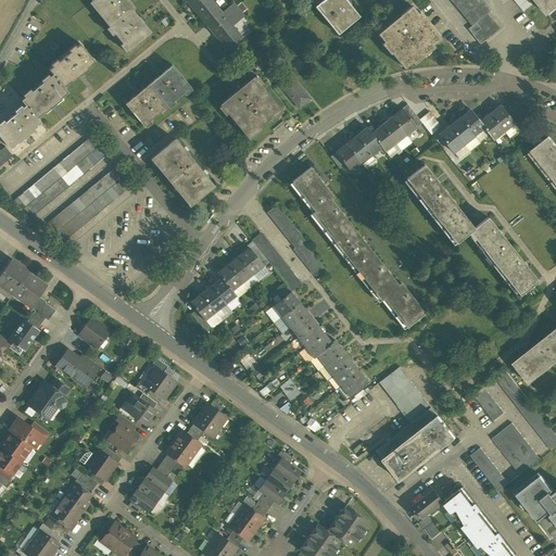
[(92,0),(91,1),(111,25),(130,9),(134,7),(127,0),(92,0)]
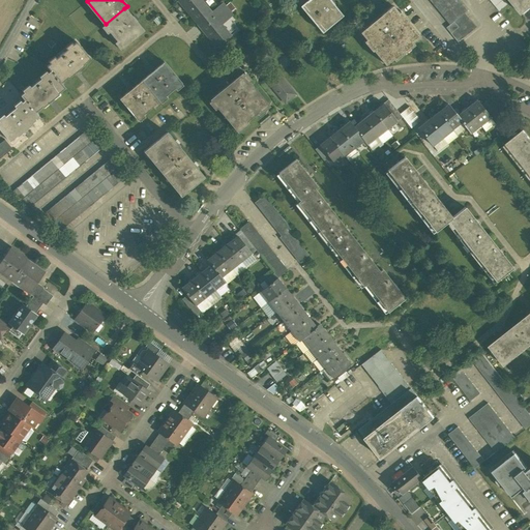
[(180,0),(186,7),(184,9),(197,24),(199,22),(211,12),(201,0),(180,0)]
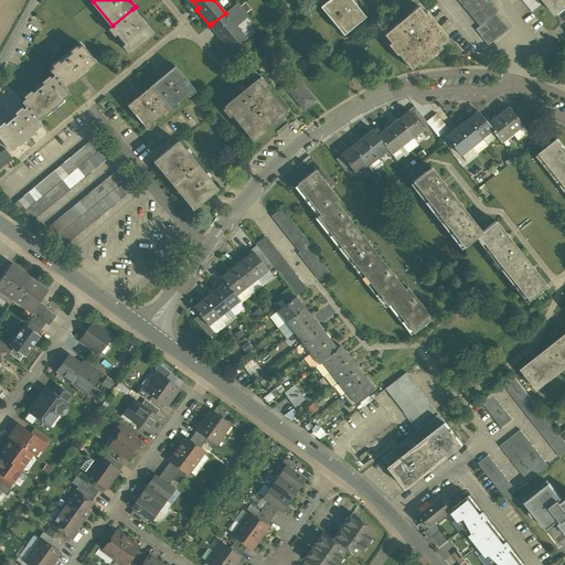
[(329,0),(321,7),(327,13),(324,14),(337,29),(339,28),(344,33),(364,17),(349,0),(329,0)]
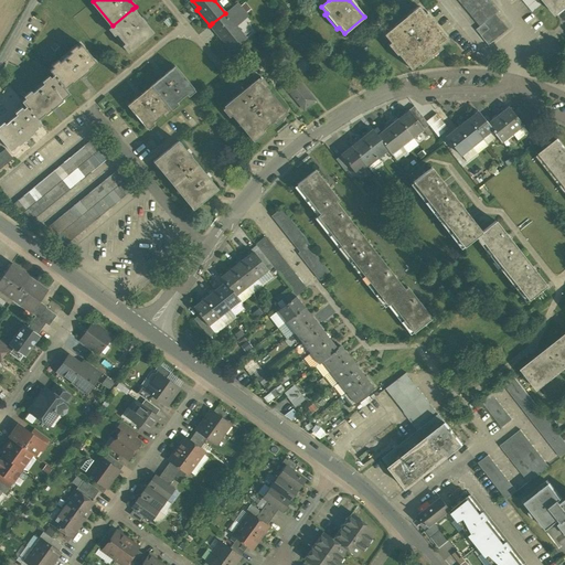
[(476,4),(471,0),(470,0),(462,8),(466,12),(476,4)]
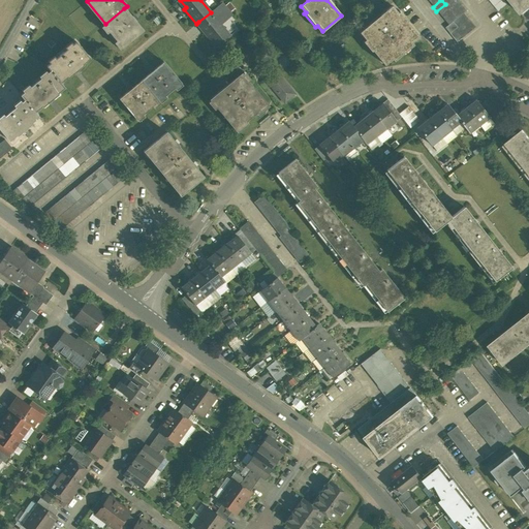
[(456,0),(449,0),(445,4),(448,9),(458,2),(456,0)]
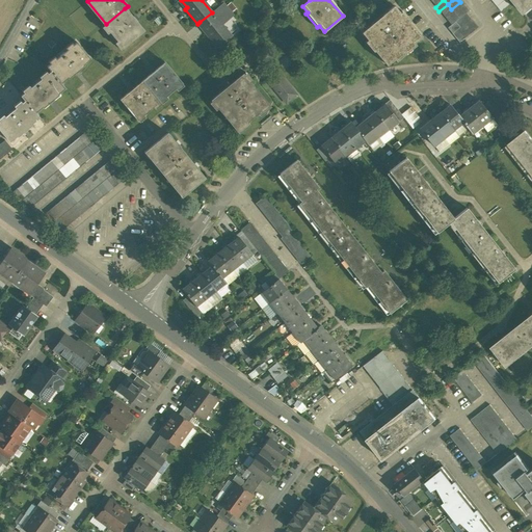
[(510,5),(506,0),(490,0),(501,12),(510,5)]
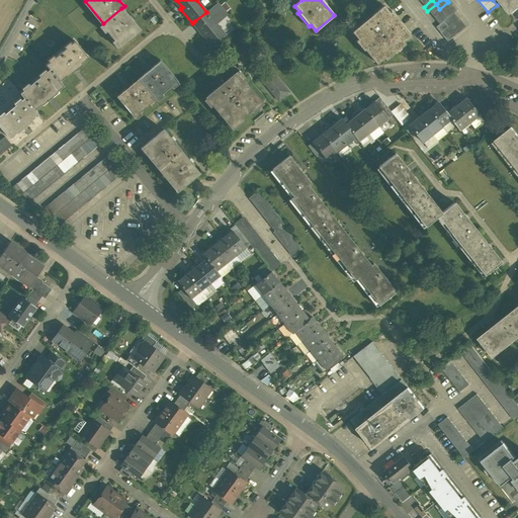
[(517,0),(497,0),(510,14),(517,7),(517,0)]
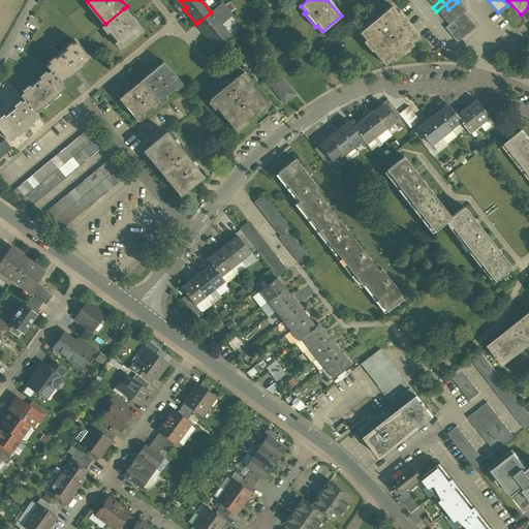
[(458,2),(448,9),(453,13),(462,6),(458,2)]
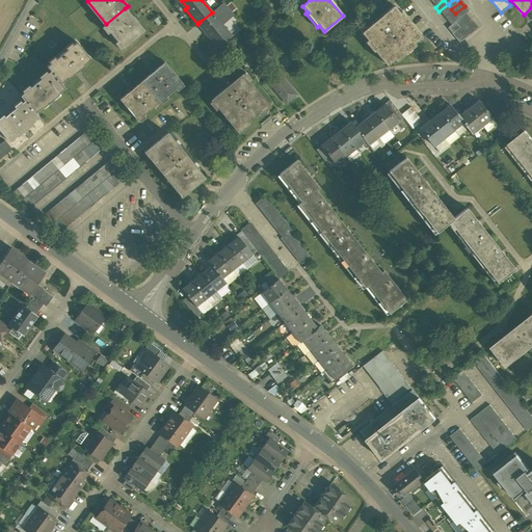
[(212,12),(200,22),(207,31),(205,32),(218,48),(232,36),(219,23),(231,14),(222,3),(212,12)]
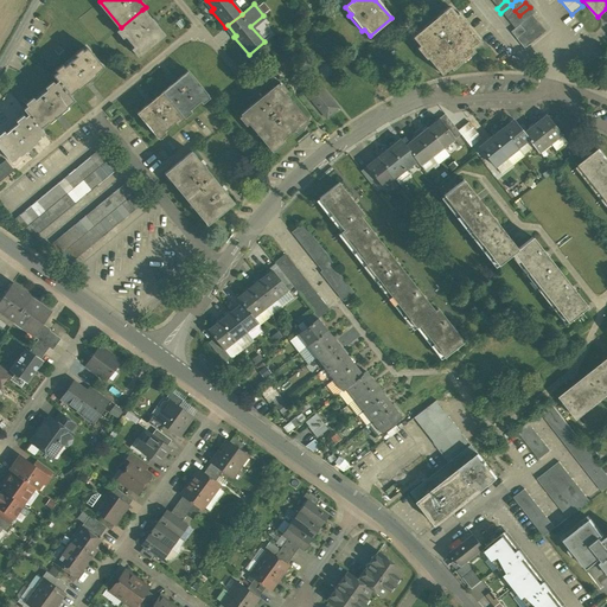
[(511,5),(500,13),(505,19),(515,11),(511,5)]
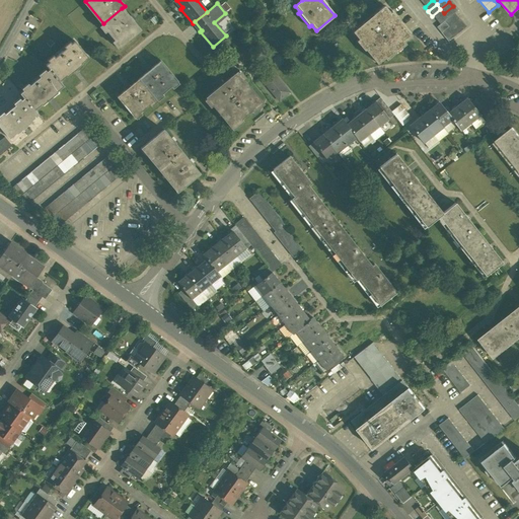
[(383,6),(373,15),(374,16),(364,25),(363,23),(353,32),(364,46),(366,44),(369,48),(365,50),(377,64),(390,53),(388,50),(395,44),(397,47),(411,35),(398,22),(395,24),(392,21),(394,19),(383,6)]
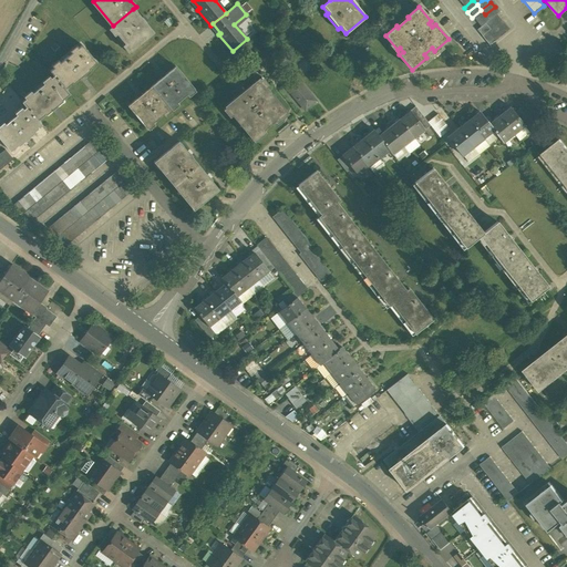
[(495,7),(485,14),(490,20),(496,16),(500,12),(495,7)]
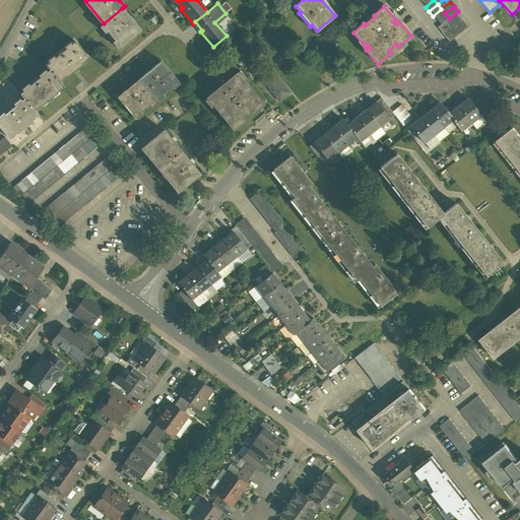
[(104,23),(102,25),(120,48),(140,30),(122,8),(104,23)]
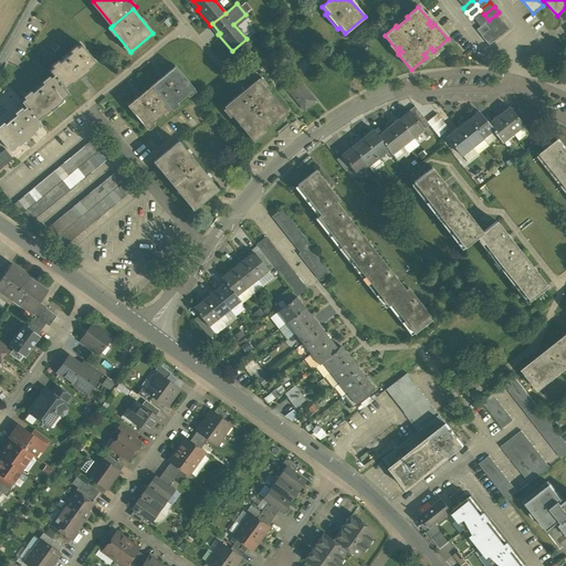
[(480,10),(471,18),(475,22),(484,14),(480,10)]
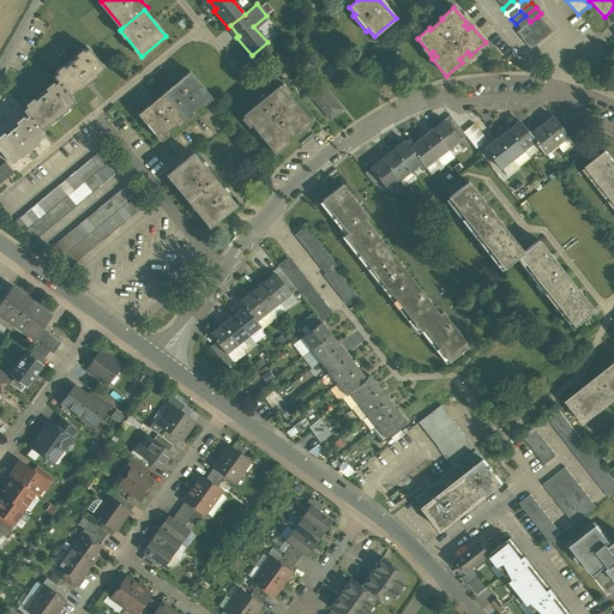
[(525,16),(516,24),(521,30),(525,26),(530,22),(525,16)]
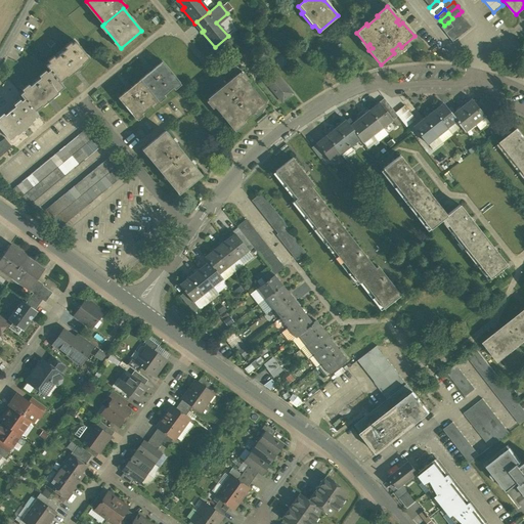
[(452,18),(448,23),(452,28),(454,27),(459,23),(463,19),(459,14),(452,18)]
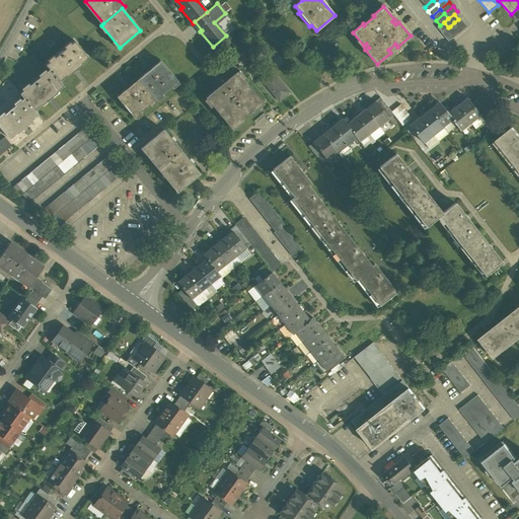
[(465,27),(458,19),(454,22),(461,31),(465,27)]
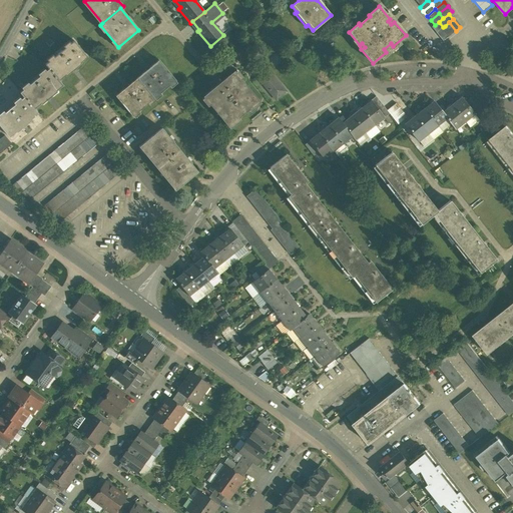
[(435,25),(431,28),(436,33),(440,30),(443,27),(439,22),(435,25)]
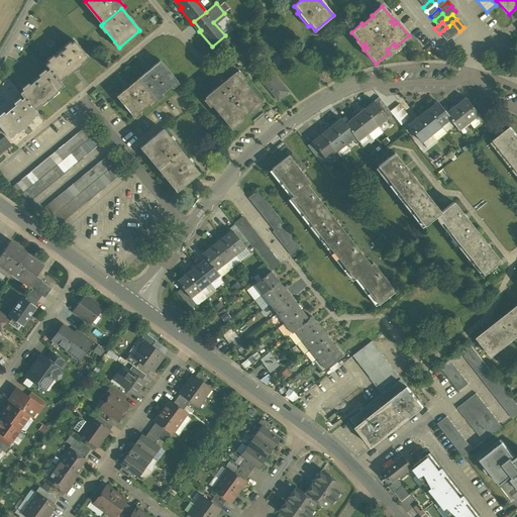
[(459,31),(452,22),(448,26),(455,34),(459,31)]
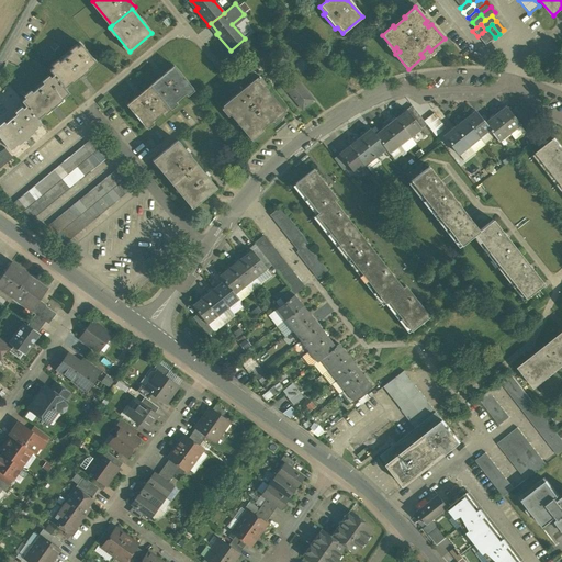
[(485,30),(482,33),(490,42),(495,37),(487,29),(485,30)]
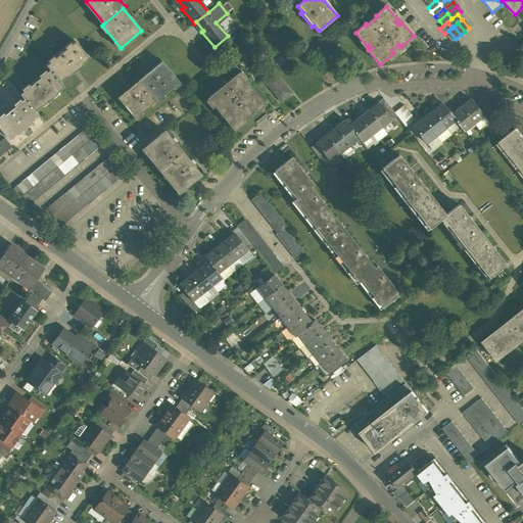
[(456,39),(448,31),(444,34),(452,43),(456,39)]
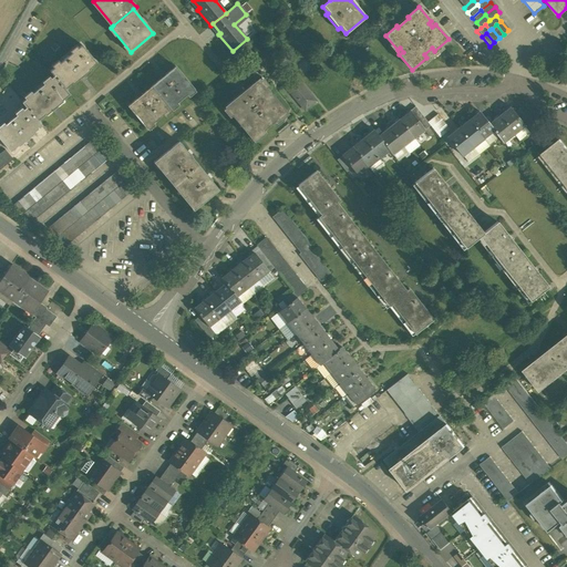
[(81,44),(49,71),(53,76),(64,89),(71,83),(70,82),(76,76),(79,80),(84,75),(82,72),(88,68),(89,69),(96,63),(81,44)]
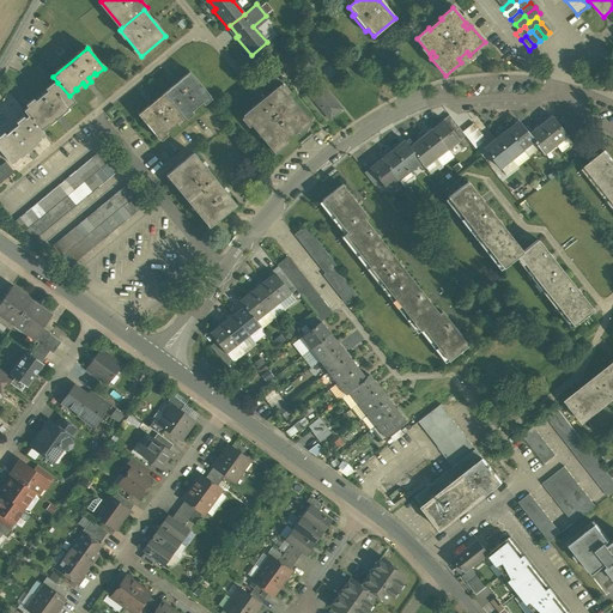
[(188,73),(163,95),(183,119),(208,97),(188,73)]
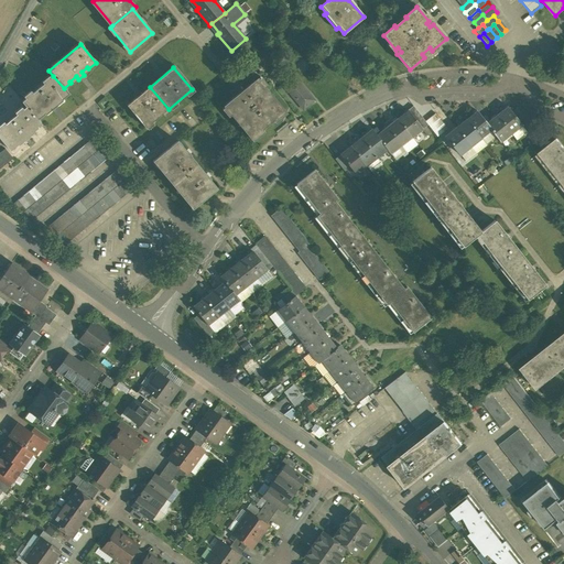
[(53,76),(22,101),(26,107),(36,120),(43,115),(42,112),(49,108),(51,110),(56,106),(54,104),(61,98),(62,99),(68,94),(64,88),(53,76)]
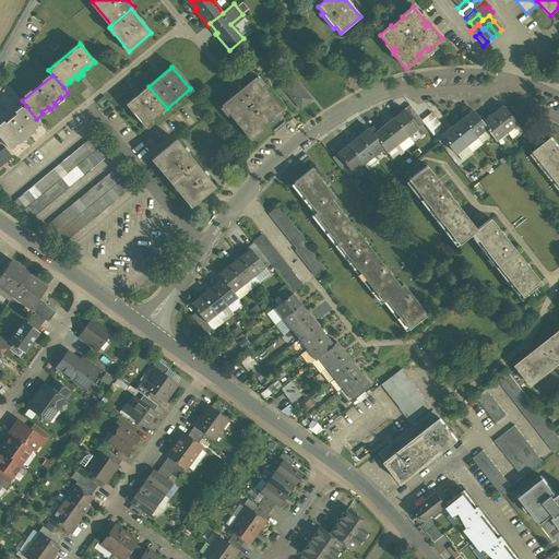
[(287,76),(280,83),(284,87),(292,81),(287,76)]
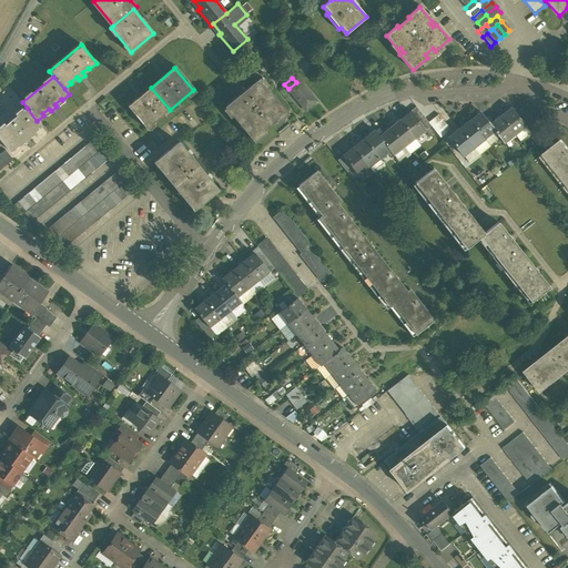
[(285,112),(257,80),(224,108),(251,141),(285,112)]
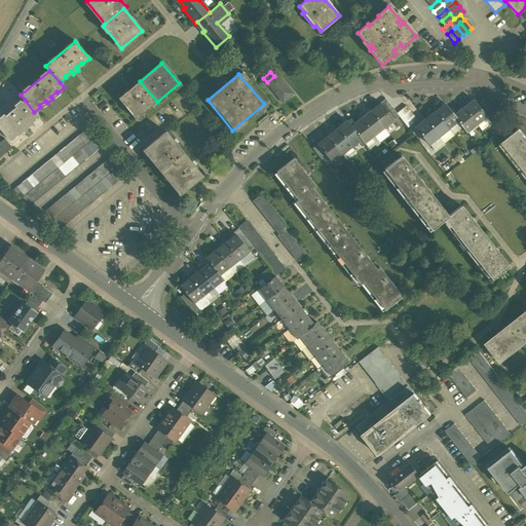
[(293,94),(276,74),(274,76),(267,82),(266,82),(283,102),(293,94)]
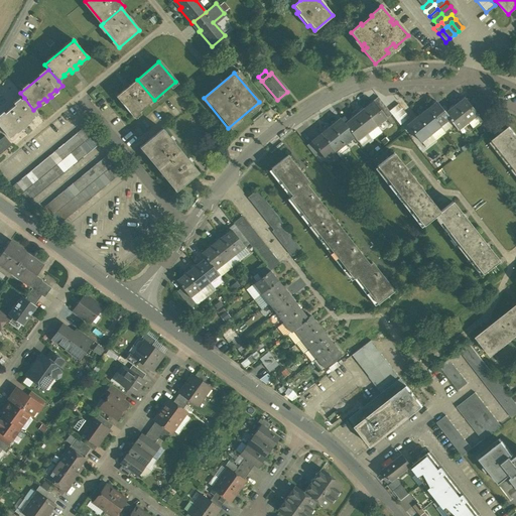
[(154,100),(137,80),(116,98),(132,118),(154,100)]
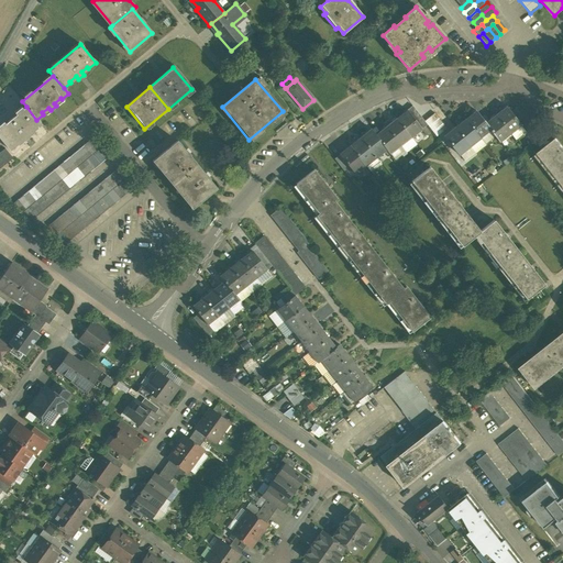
[(427,124),(412,106),(407,110),(421,129),(427,124)]
